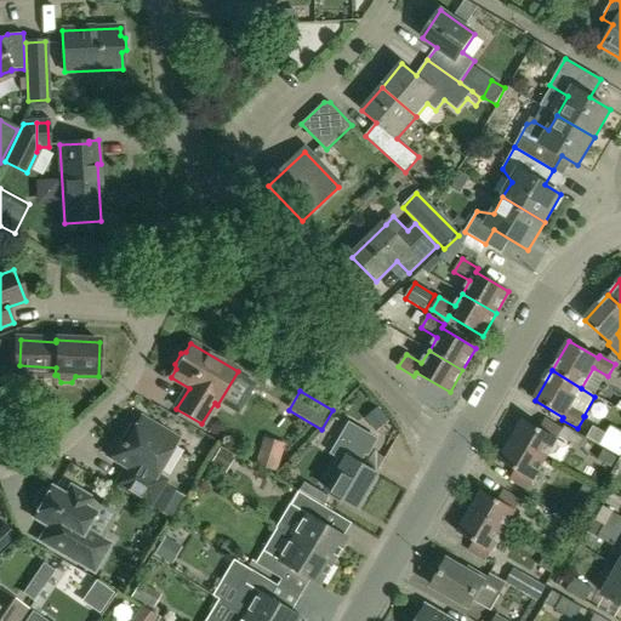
[(130,425),(110,459),(126,467),(117,484),(151,505),(161,486),(152,482),(176,439),(141,419),(135,427),(130,425)]
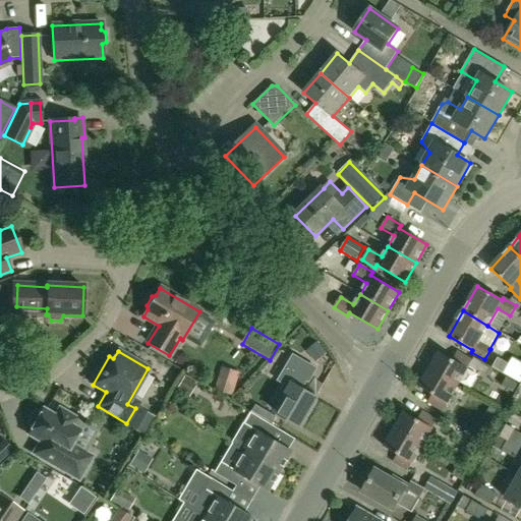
[(439,352),(428,369),(457,386),(472,361),(457,352),(453,359),(439,352)]
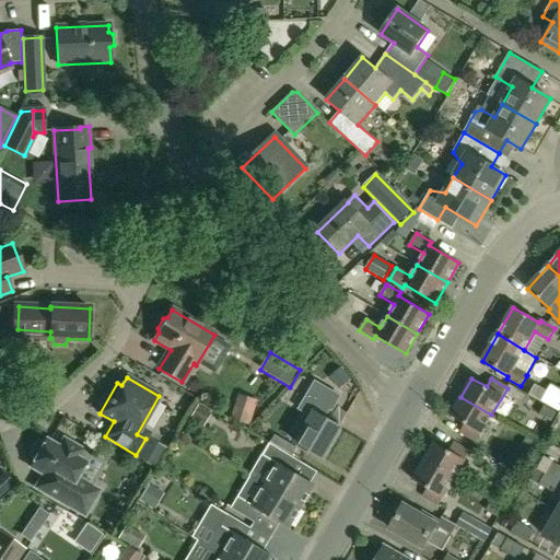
[(340,397),(315,383),(307,396),(321,404),(314,413),(308,410),(298,429),(303,432),(296,444),(323,458),(340,428),(325,419),(330,409),(331,410),(340,397)]
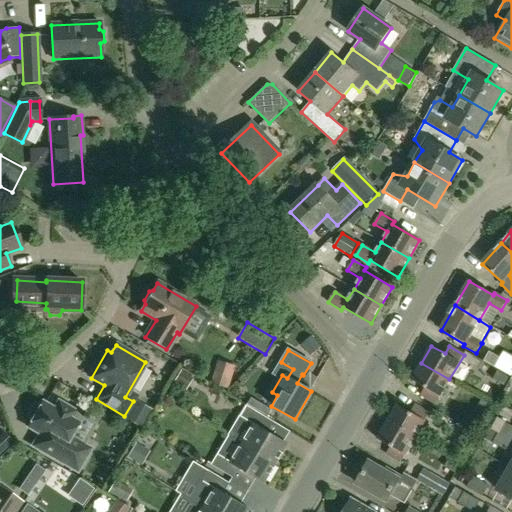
[(511,377),(511,375),(511,356),(503,351),(500,358),(489,351),(484,362),(511,377)]
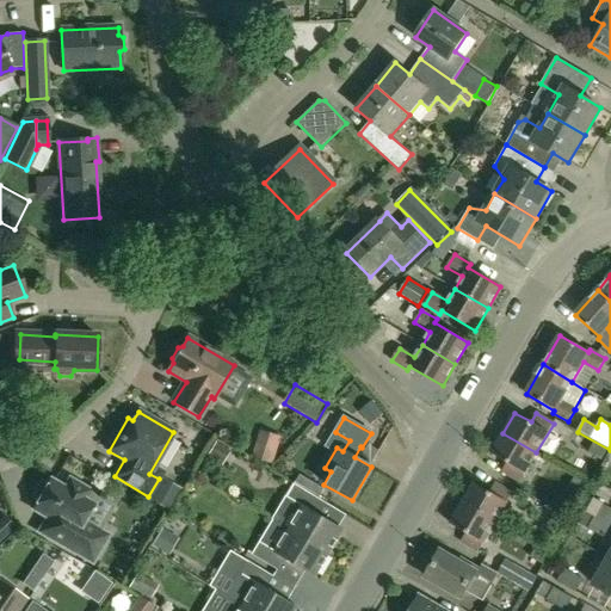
[(536,452),(503,433),(491,454),(507,463),(503,471),(519,481),(536,452)]
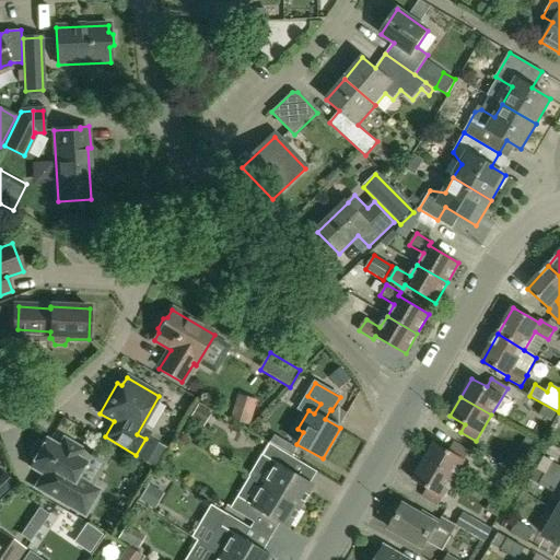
[(276,435),(270,444),(278,448),(291,456),(296,448),(276,435)]
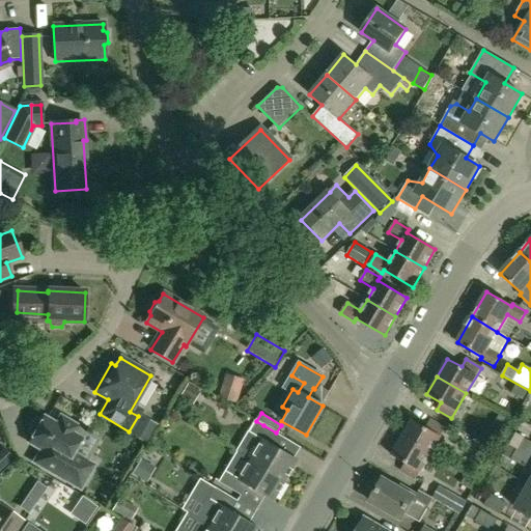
[(31,435),(32,437),(29,444),(40,450),(33,463),(80,490),(93,466),(73,453),(81,439),(74,435),(78,426),(60,416),(56,424),(44,417),(43,419),(40,419),(38,419),(37,420),(35,421),(34,422),(32,423),(31,424),(31,426),(30,428),(30,429),(30,431),(31,434),(31,435)]
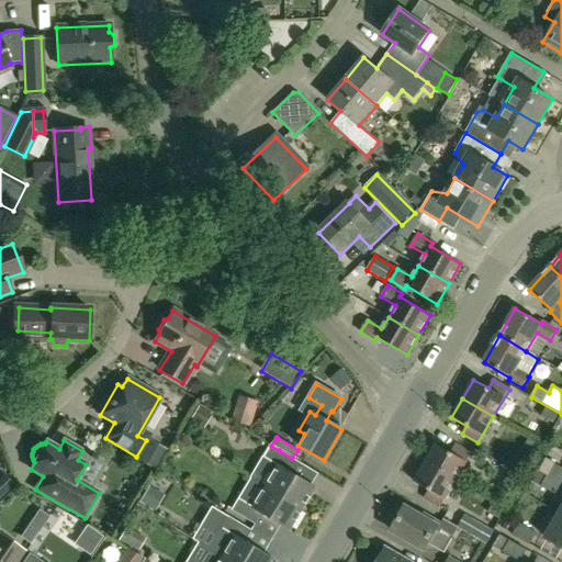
[(436,445),(425,463),(456,481),(471,454),(454,445),(450,452),(436,445)]
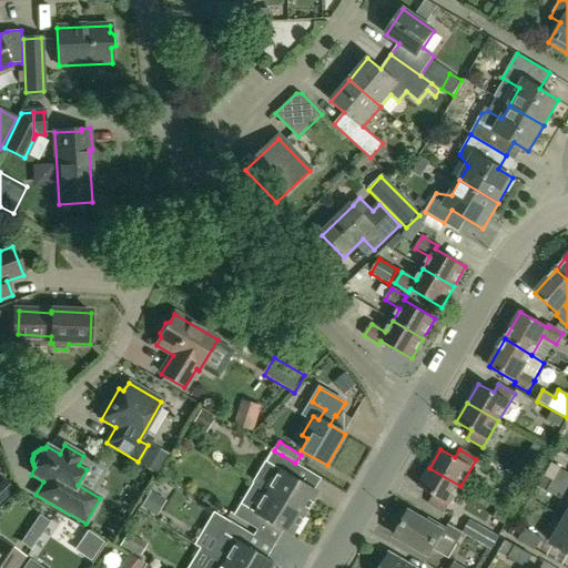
[(254,483),(269,492),(306,515),(320,494),(297,479),(304,468),(282,455),(274,450),(267,463),(254,483)]
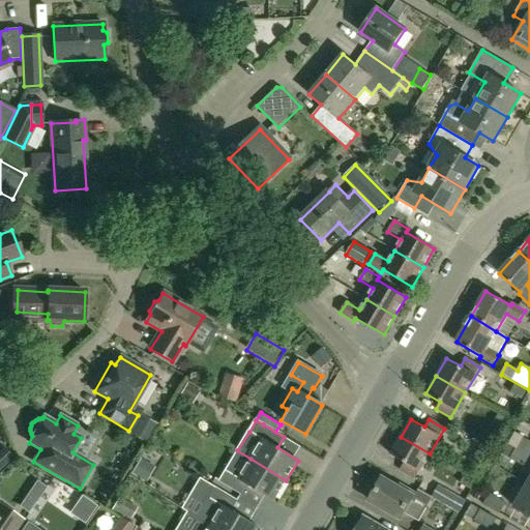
[(529,441),(514,433),(508,443),(529,455),(529,441)]
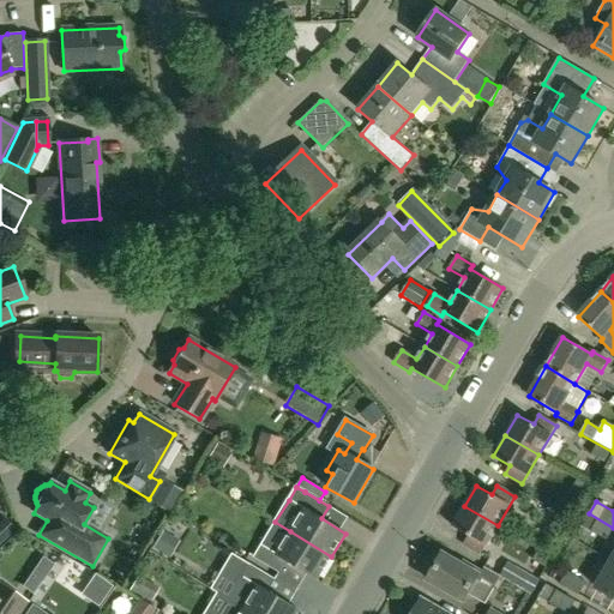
[(498,525),(464,506),(452,527),(468,536),(463,545),(480,554),(498,525)]
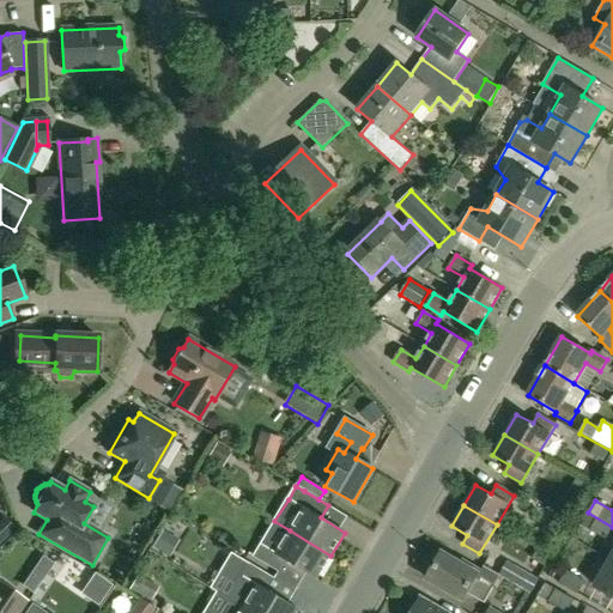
[(608,541),(612,533),(612,527),(588,513),(581,525),(608,541)]
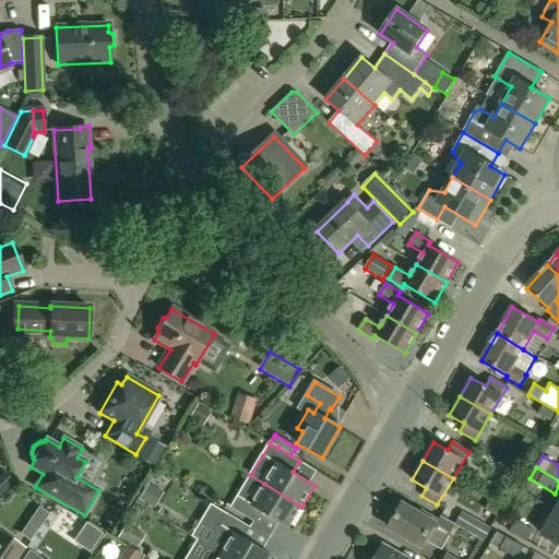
[(0,496),(14,483),(4,473),(0,476),(0,496)]
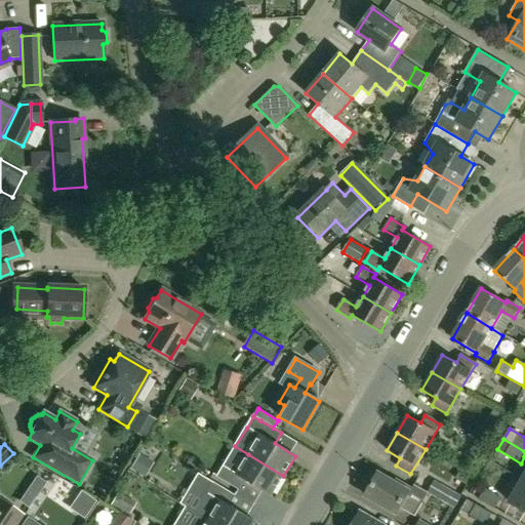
[(272,495),(283,476),(248,454),(237,474),(224,466),(217,477),(239,490),(245,480),(272,495)]
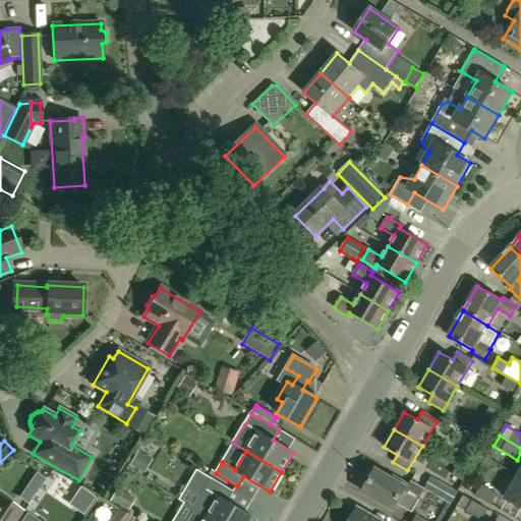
[(419,501),(424,489),(423,488),(424,488),(411,481),(408,485),(393,476),(391,479),(374,470),(362,491),(393,510),(397,504),(411,512),(418,500),(419,501)]
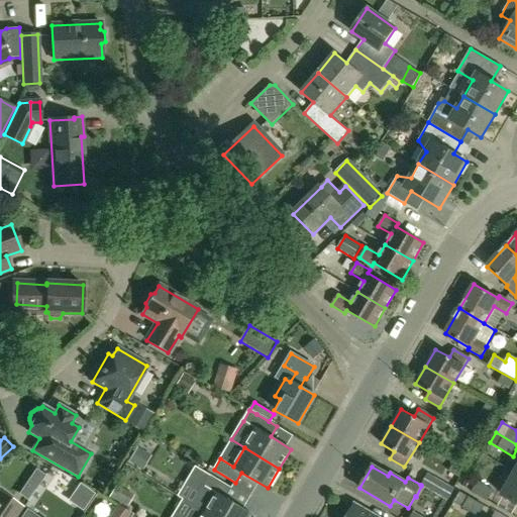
[(35,469),(18,494),(27,500),(44,475),(35,469)]
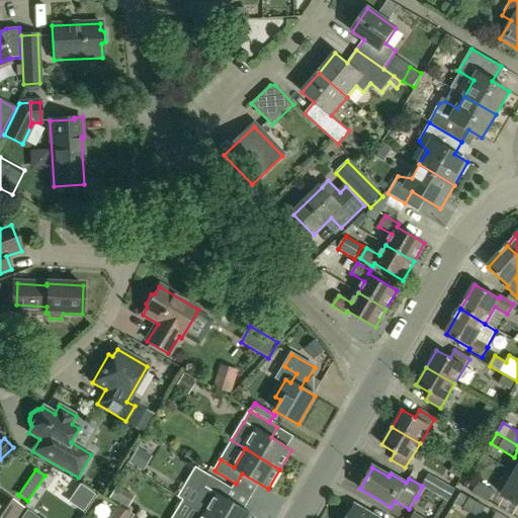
[(517,475),(516,473),(503,497),(517,505),(517,475)]
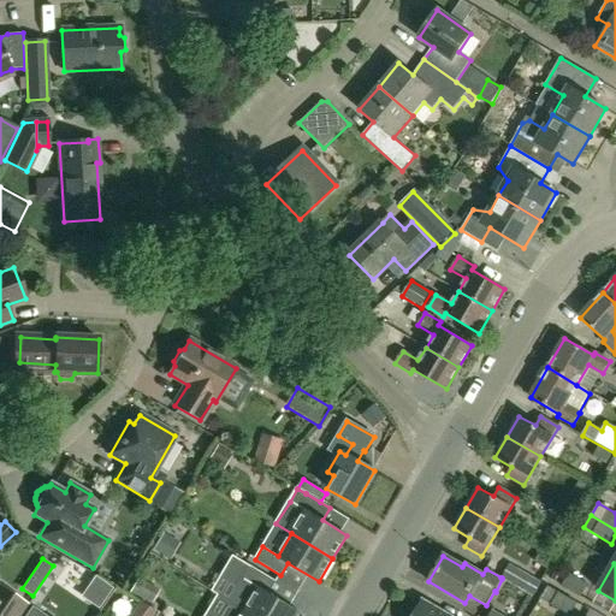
[(510,564),(502,578),(501,578),(502,579),(533,597),(542,582),(510,564)]
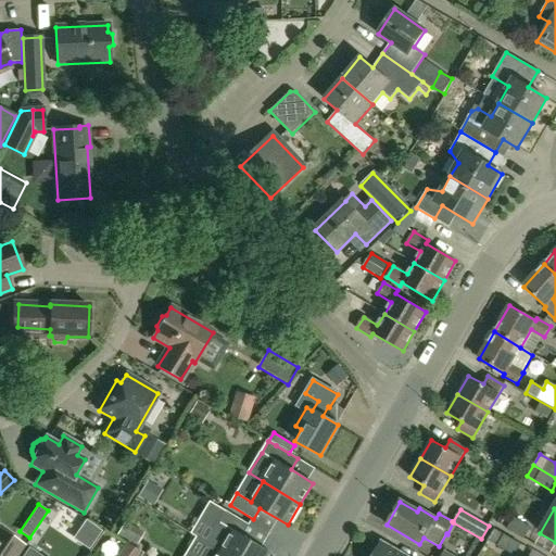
[(219,522),(217,520),(204,542),(214,547),(214,546),(228,555),(268,555),(270,553),(243,536),(250,525),(249,525),(226,510),(219,522)]
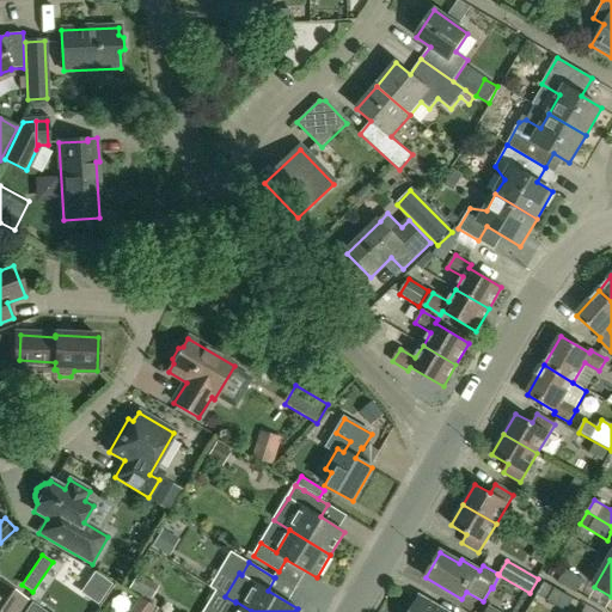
[(557,582),(577,594),(585,581),(565,569),(557,582)]
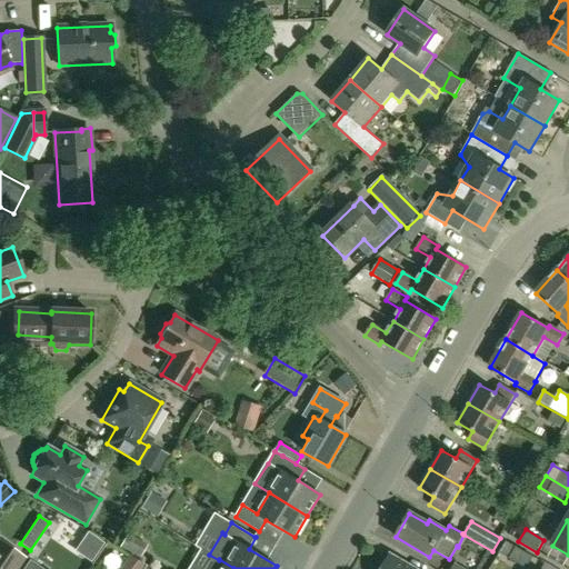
[(88,531),(75,551),(91,562),(105,542),(88,531)]
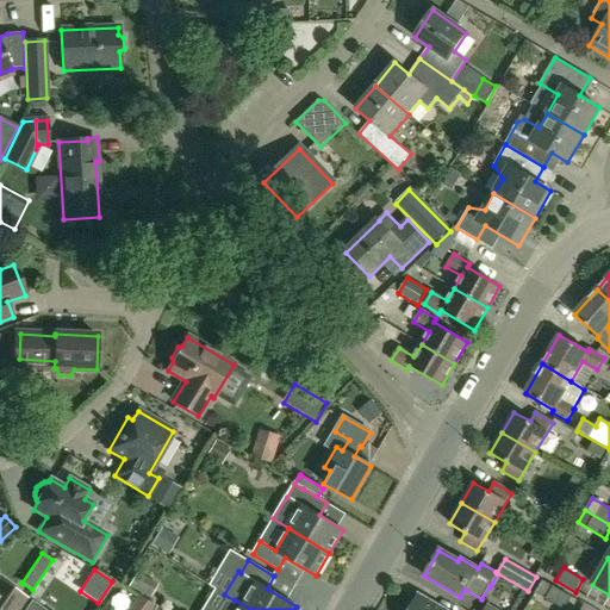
[(564,609),(572,597),(542,580),(535,593),(564,609)]
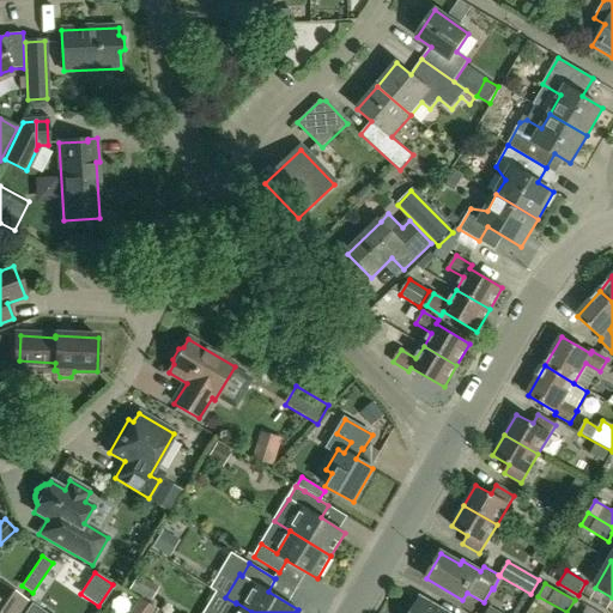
[(0,612),(16,612),(24,601),(0,584),(0,612)]
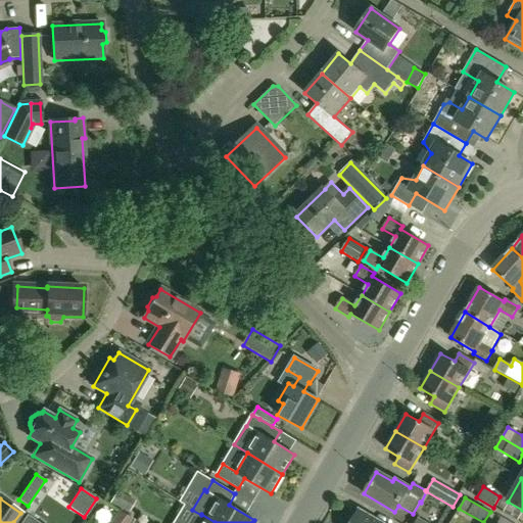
[(379,522),(358,511),(351,520),(348,518),(345,522),(379,522)]
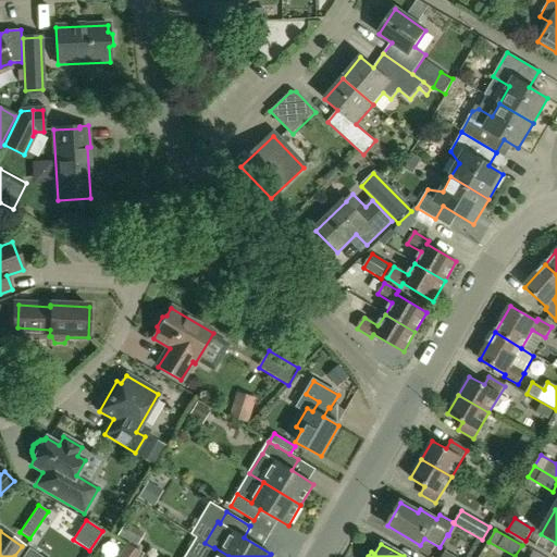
[(127,545),(119,556),(137,556),(140,554),(127,545)]
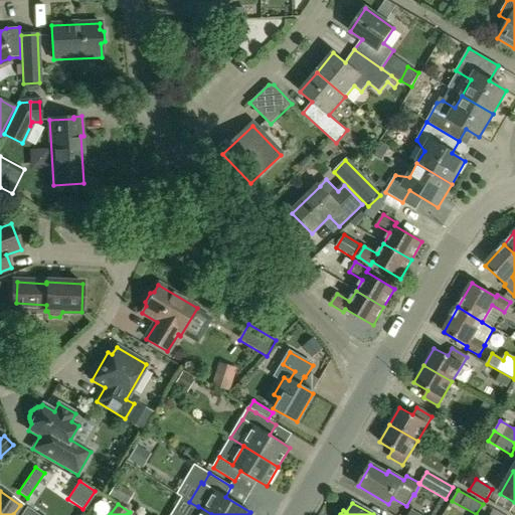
[(211,514),(198,506),(198,507),(192,514),(211,514)]
